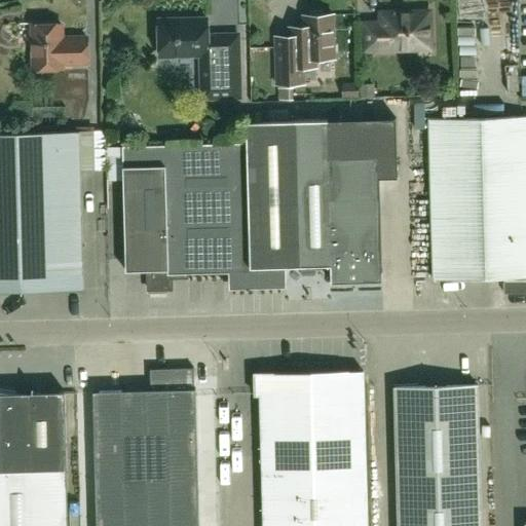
[(300,67),(315,67),(315,59),(334,58),(333,14),(325,14),(322,10),(309,11),(307,15),(303,15),(303,27),(289,28),(289,35),(274,36),(276,83),(301,82),(300,67)]
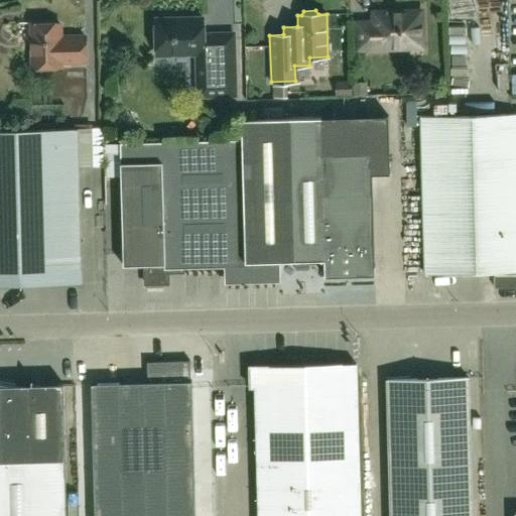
[(422,47),(421,11),(373,13),(373,22),(357,23),(358,49),(422,47)]
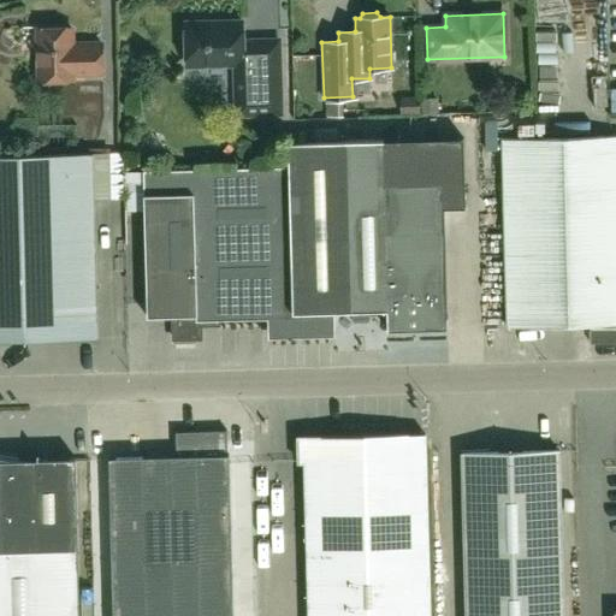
[(278,41),(243,41),(242,22),(185,23),(187,66),(235,65),(235,82),(236,116),(280,113),(278,41)]
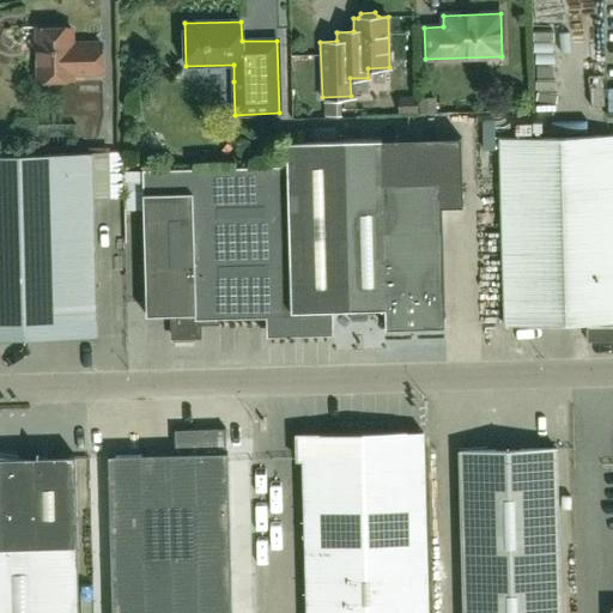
[(72,74),(102,74),(101,43),(72,44),(71,29),(37,30),(38,80),(73,79),(72,74)]
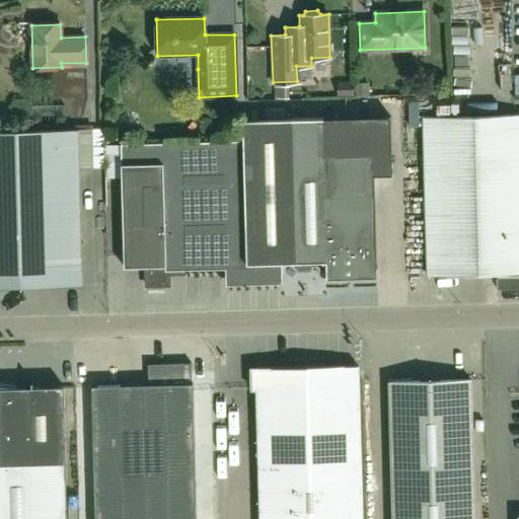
[(506,92),(517,91),(515,67),(505,67),(506,92)]
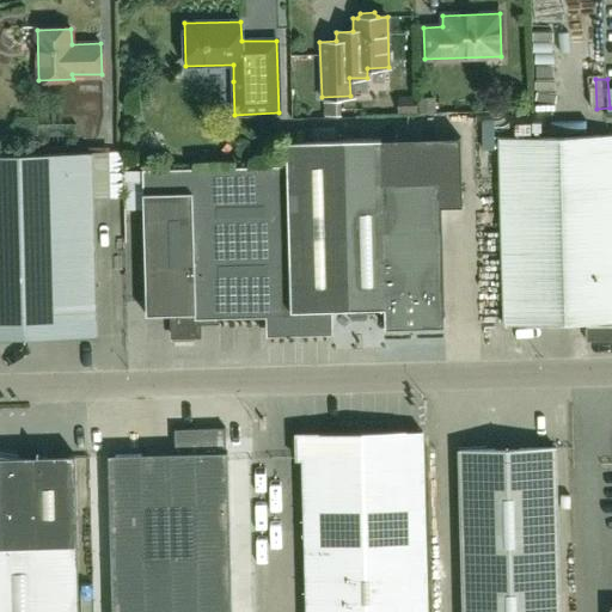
[(611,135),(499,139),(505,324),(611,320),(611,135)]
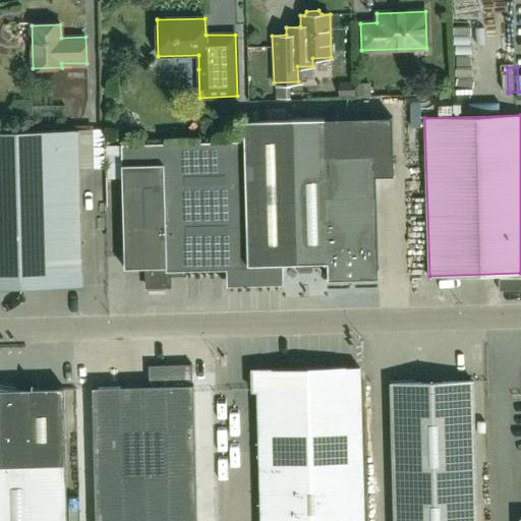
[(244,141),(121,145),(122,180),(124,269),(145,268),(146,284),(167,284),(167,268),(231,266),(231,282),(283,280),(283,264),(298,264),(298,268),(311,268),(311,263),(328,263),(328,279),(328,280),(379,278),(375,175),(394,175),(392,117),(325,118),(295,119),(243,121),(244,141)]
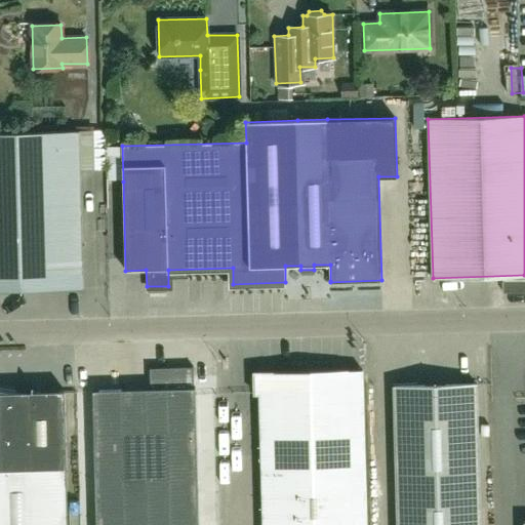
[(0,290),(83,288),(78,131),(0,132),(0,290)]
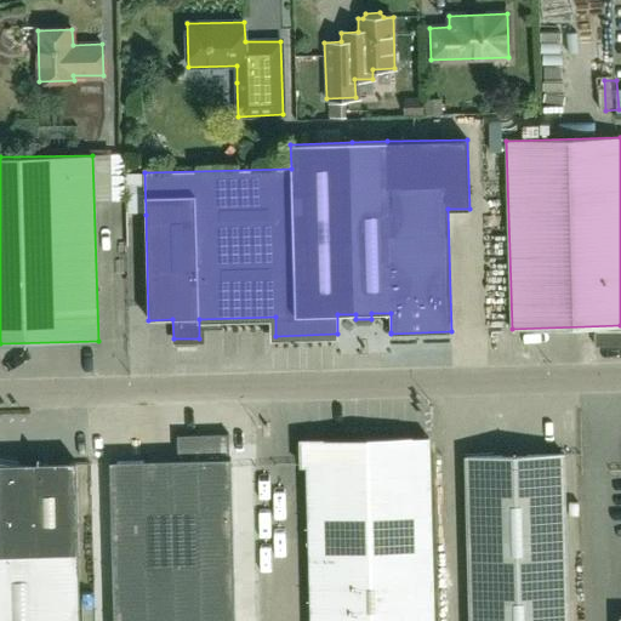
[(0,357),(0,365),(22,372),(27,359),(1,352),(0,357)]
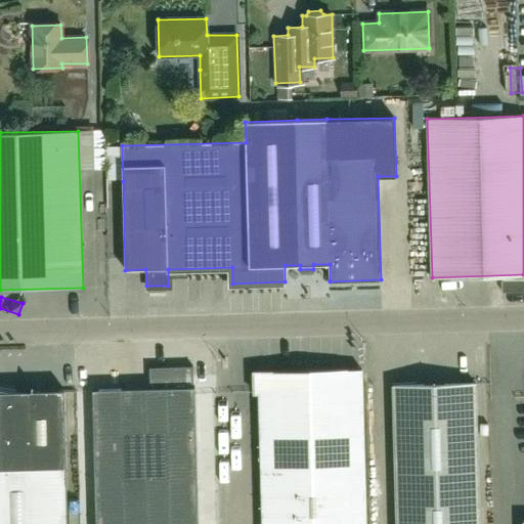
[(92,390),(94,451),(95,523),(198,523),(194,387),(193,387),(192,366),(149,367),(149,388),(92,390)]
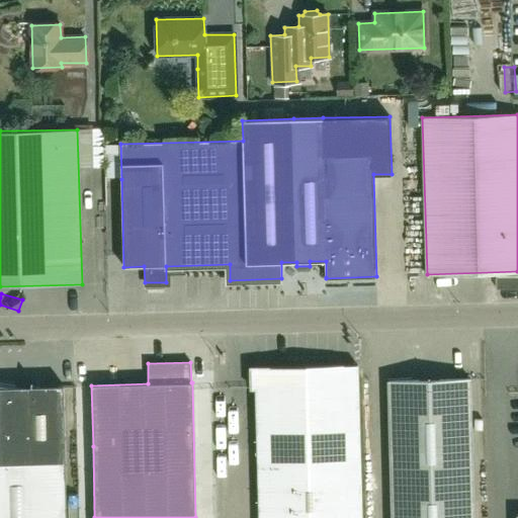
[(361,517),(358,365),(255,368),(258,517),(361,517)]
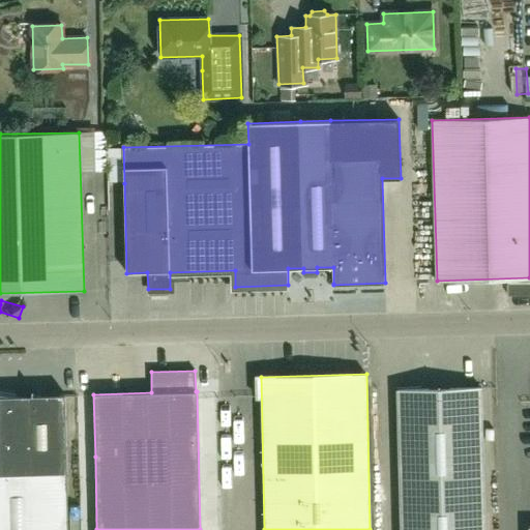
[(398,389),(401,529),(483,529),(480,387),(398,389)]
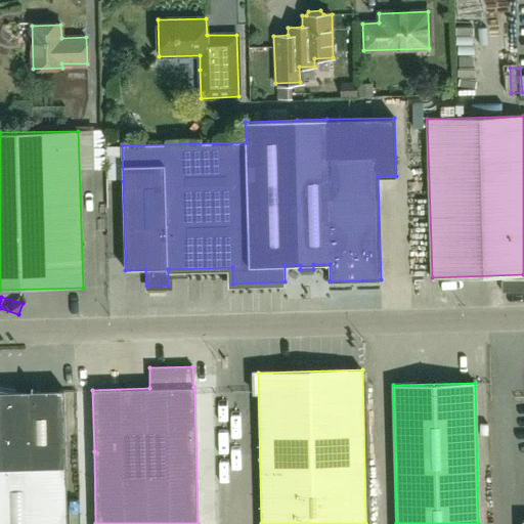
[(0,523),(68,523),(64,390),(33,391),(34,386),(32,386),(31,393),(0,388),(0,523)]
